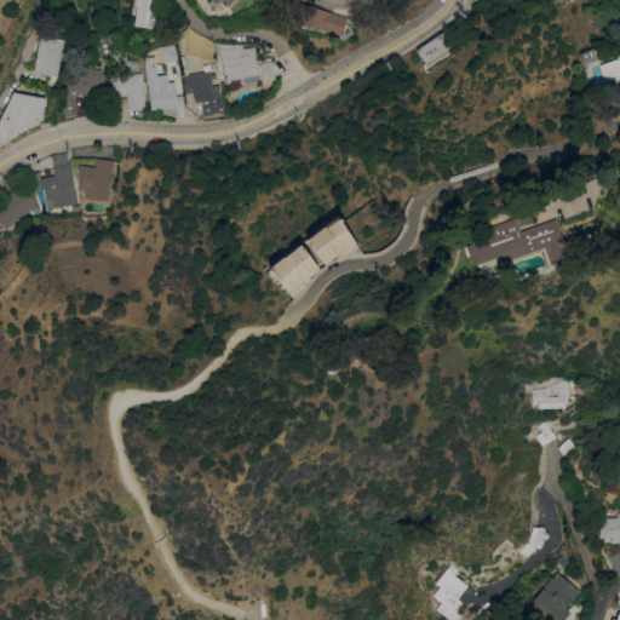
[(155,0),(154,10),(155,10),(153,29),(132,26),(133,16),(128,15),(130,7),(127,7),(127,0),(155,0)]
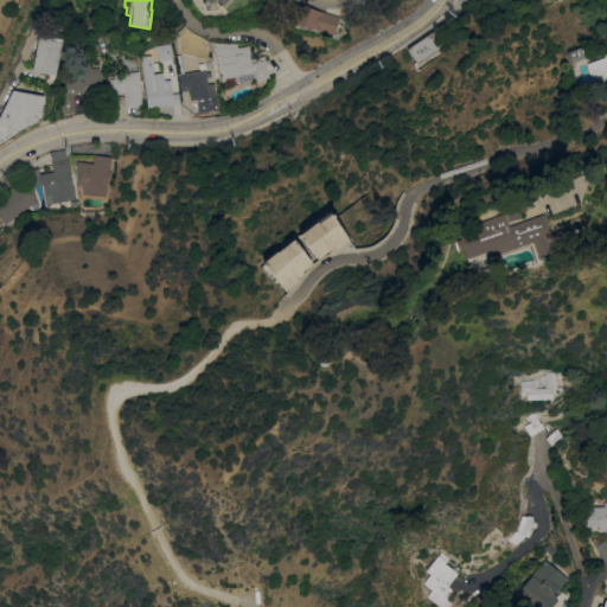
[(332,34),(320,31),(320,34),(287,25),(288,21),(282,19),(287,2),(337,17),(332,34)]
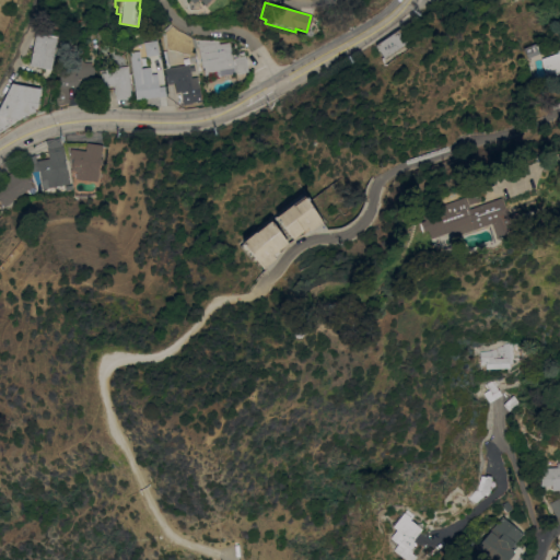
[(399,28),(408,42),(384,58),(376,44),(399,28)]
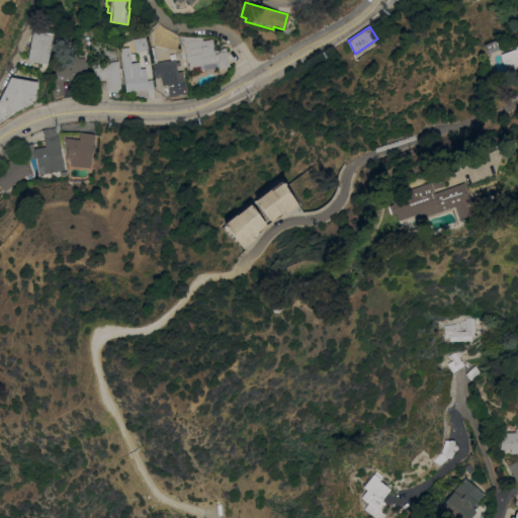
[(44,32),(44,30),(53,32),(46,70),(38,69),(39,63),(27,61),(32,30),(44,32)]
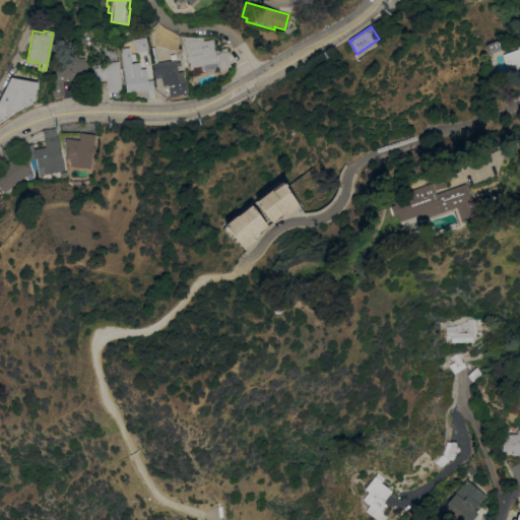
[(215,50),(219,49),(225,48),(226,51),(228,51),(231,67),(217,69),(216,68),(190,72),(189,68),(188,68),(185,52),(183,52),(182,45),(184,44),(184,43),(182,43),(181,36),(202,37),(203,41),(213,39),(213,41),(215,50)]
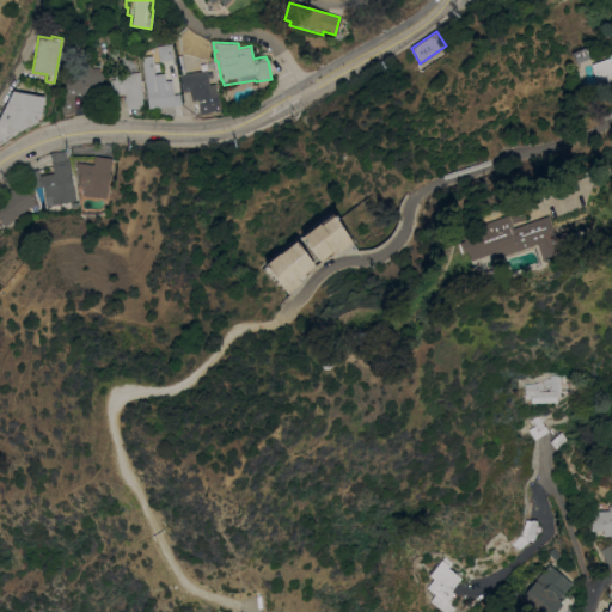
[(170,43),(173,60),(159,62),(159,61),(157,61),(155,48),(157,48),(157,46),(170,43)]
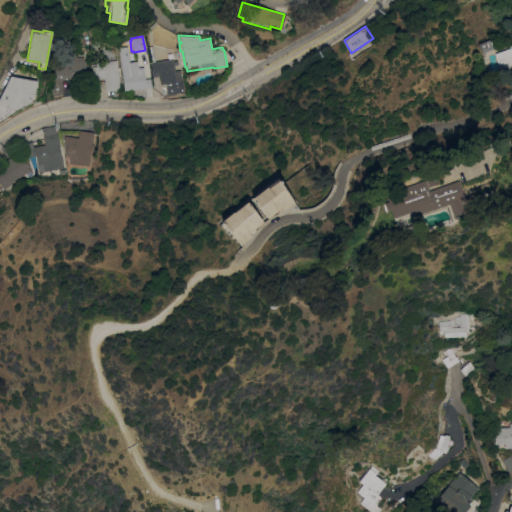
[(140,89),(139,88),(123,90),(117,47),(127,45),(129,62),(137,61),(138,68),(144,67),(145,79),(150,78),(151,87),(140,89)]
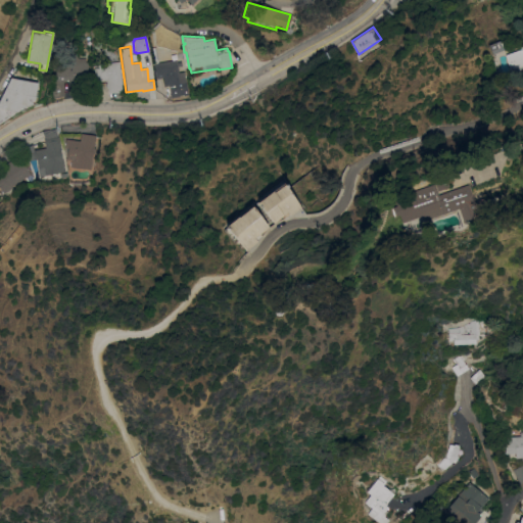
[(522,47),(522,67),(511,72),(505,54),(522,47)]
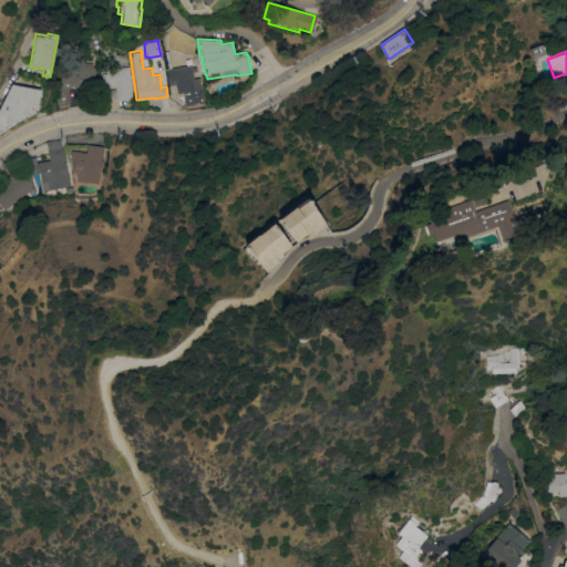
[(101,55),(107,55),(107,52),(110,52),(110,61),(101,61),(101,55)]
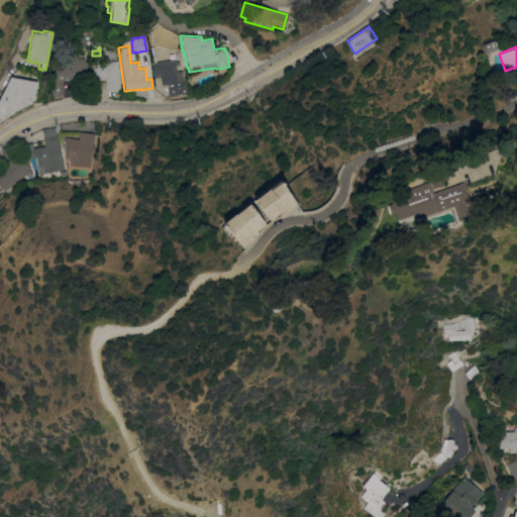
[(102,49),(116,48),(117,60),(103,62),(102,49)]
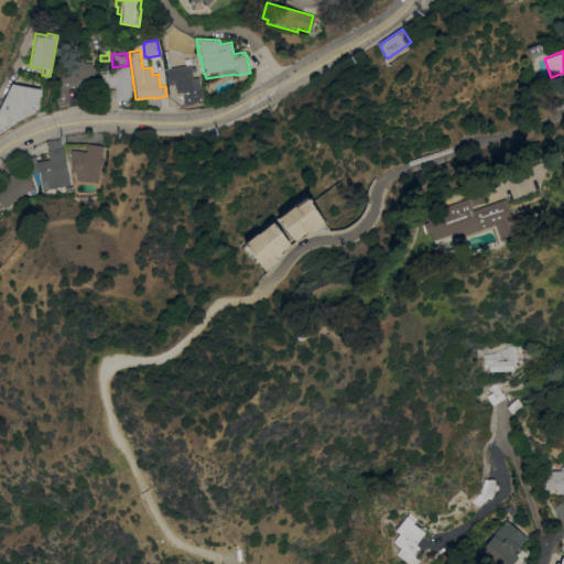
[(69,104),(60,105),(60,101),(55,101),(54,91),(57,91),(56,86),(60,86),(58,68),(72,67),(72,61),(82,60),(85,63),(91,63),(91,67),(95,67),(95,91),(78,91),(78,89),(75,90),(75,87),(67,87),(69,97),(68,97),(69,104)]
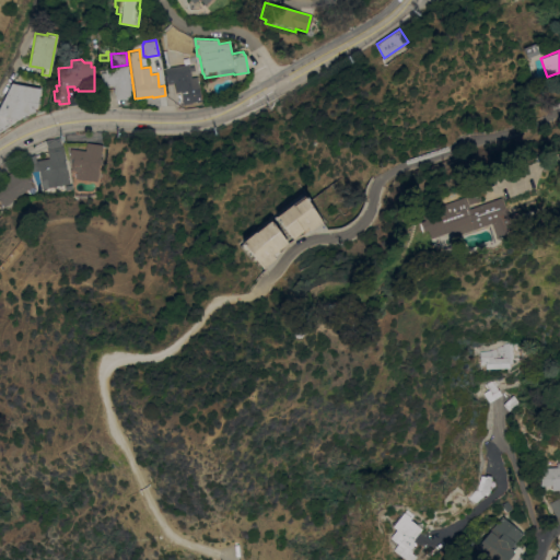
[(189,63),(191,78),(197,77),(201,102),(183,104),(181,91),(176,92),(174,83),(167,84),(166,74),(165,74),(164,68),(189,63)]
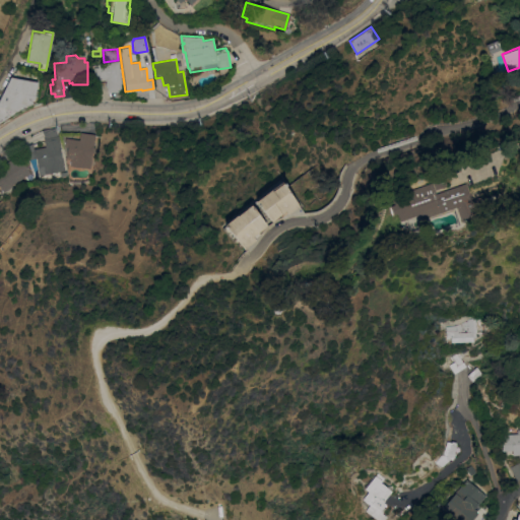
[(118,89),(107,90),(106,80),(105,80),(105,79),(94,80),(93,64),(115,62),(118,89)]
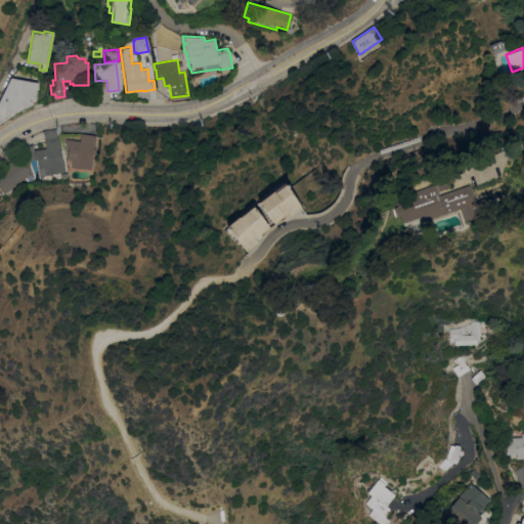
[(37,82),(34,100),(32,101),(32,105),(16,111),(8,116),(9,117),(0,123),(0,95),(10,78),(37,82)]
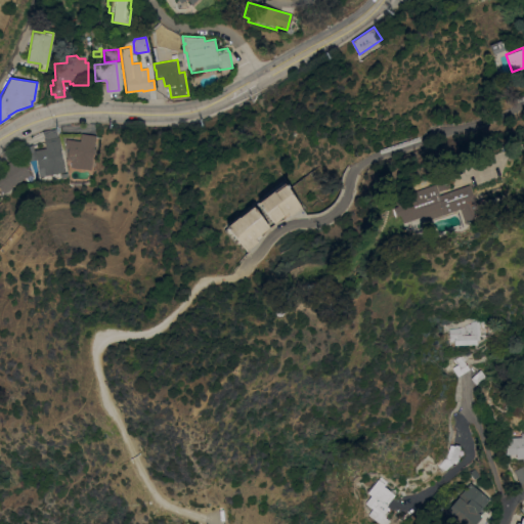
[(63,163),(64,172),(60,172),(60,173),(57,174),(57,173),(55,173),(55,174),(52,175),(52,174),(51,174),(51,175),(47,176),(47,175),(39,176),(36,160),(34,160),(33,159),(28,159),(25,154),(31,153),(31,150),(45,147),(44,139),(45,139),(42,131),(54,129),(57,136),(59,136),(60,140),(59,140),(60,146),(62,163),(63,163)]
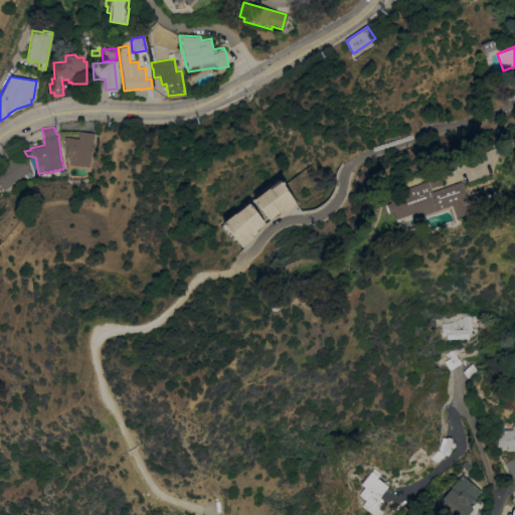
[(78,139),(79,131),(95,133),(93,144),(92,143),(90,158),(91,158),(90,167),(69,164),(70,158),(64,157),(66,146),(63,145),(64,137),(78,139)]
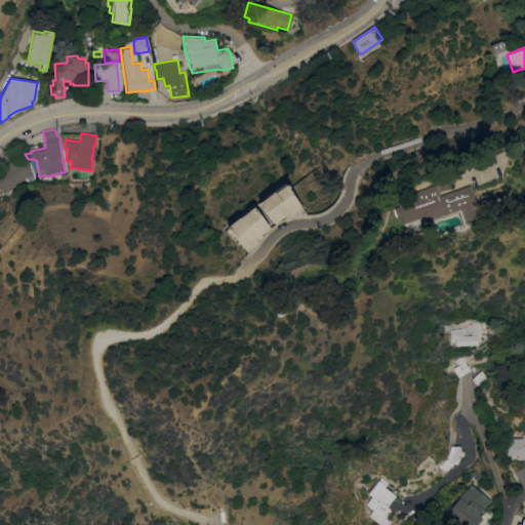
[(0,168),(18,156),(31,174),(11,187),(12,188),(3,194),(0,189),(0,168)]
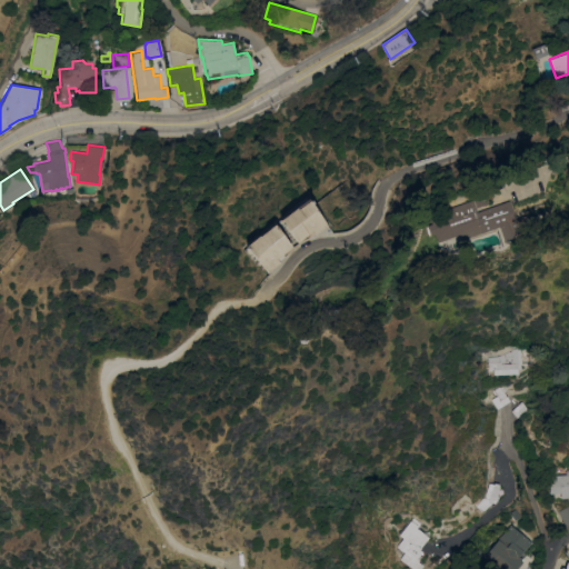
[(467,192),(479,188),(485,203),(471,208),(467,192)]
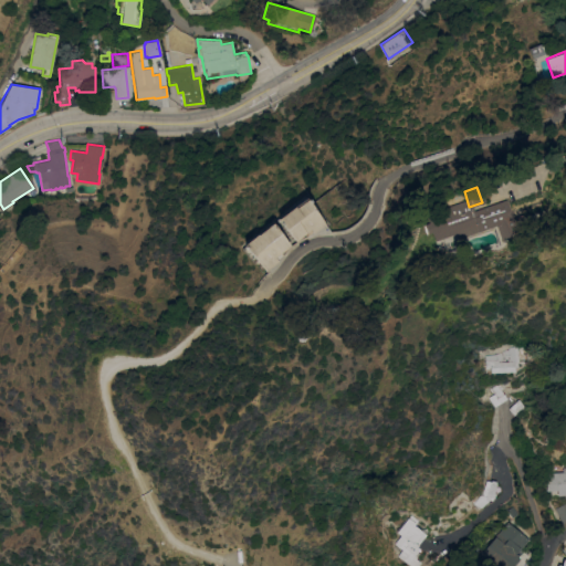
[(293,206),(294,208),(306,199),(324,223),(312,232),(308,229),(294,241),(276,219),(293,206)]
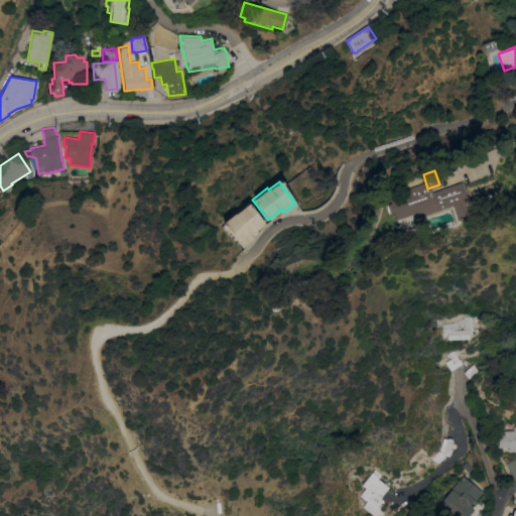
[(391,212),(387,213),(384,205),(388,203),(385,195),(424,181),(428,192),(458,182),(464,199),(469,198),(473,209),(466,211),(455,221),(448,206),(416,218),(414,213),(394,220),(391,212)]
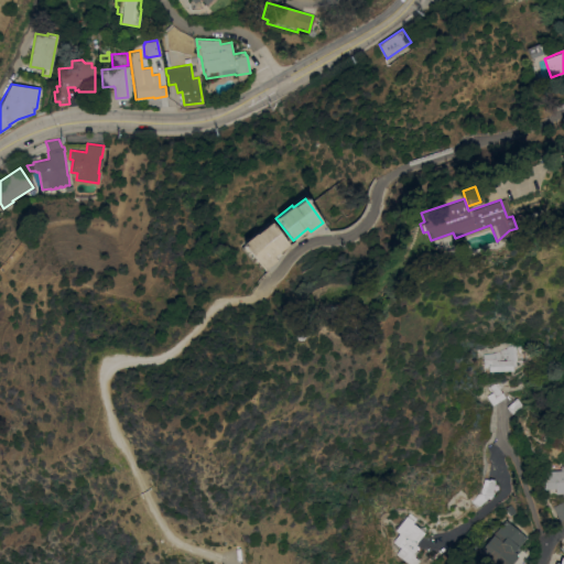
[(264,270),(241,243),(255,232),(256,234),(270,221),(288,243),(273,257),(277,260),(271,264),(264,270)]
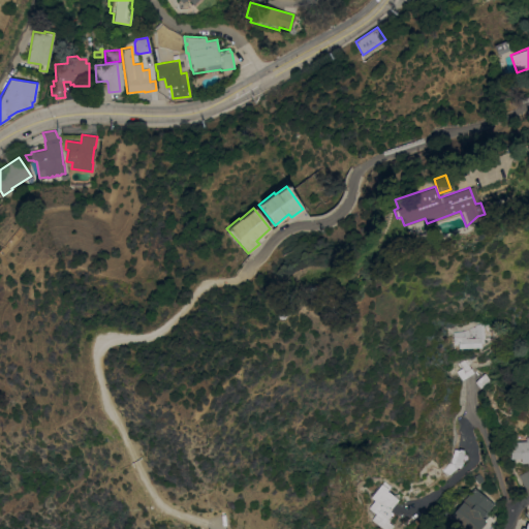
[(453,332),(463,331),(472,327),(475,327),(475,324),(480,323),(484,323),(485,338),(484,338),(484,343),(480,344),(480,347),(475,347),(475,348),(472,348),(472,347),(459,348),(459,343),(454,343),(454,336),(453,332)]
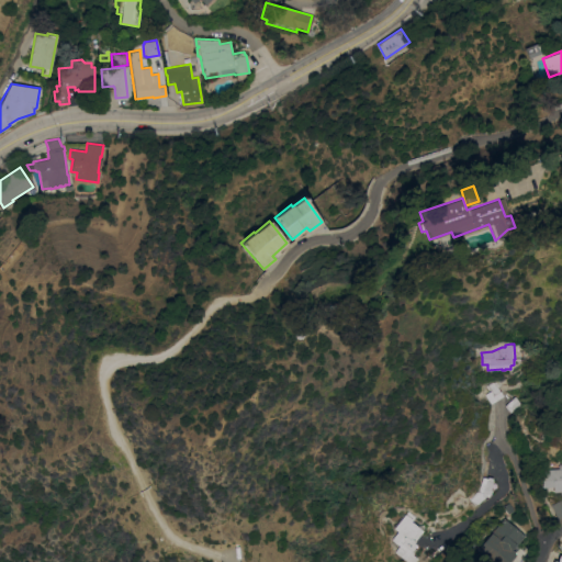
[(491,404),(485,394),(492,391),(489,385),(495,381),(501,391),(504,396),(497,400),(497,401),(491,404)]
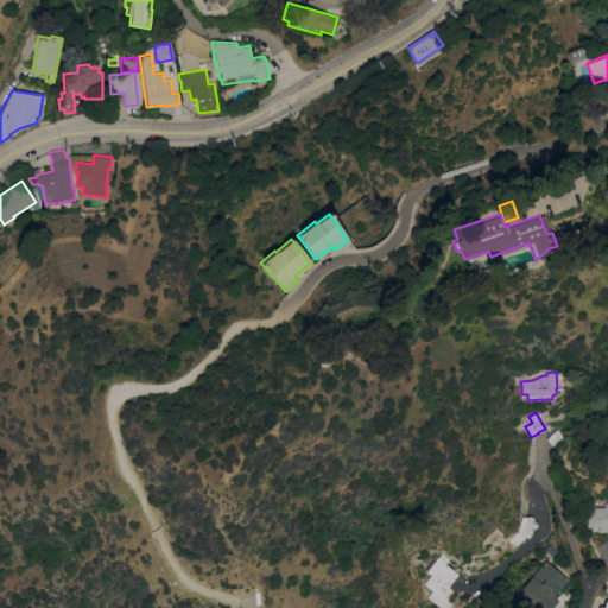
[(552,445),(546,439),(558,429),(559,430),(564,437),(552,447),(552,445)]
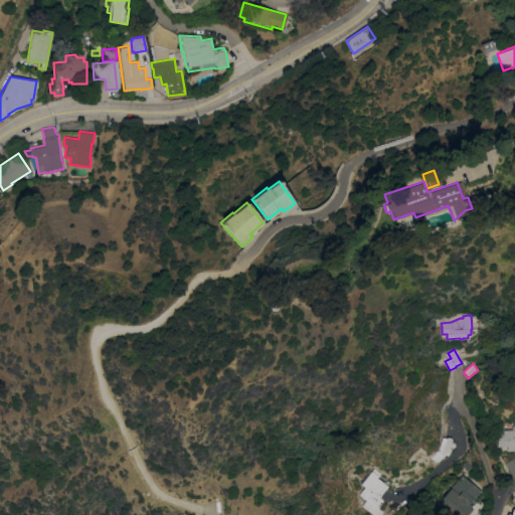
[(496,431),(514,428),(514,453),(513,453),(513,451),(507,451),(507,446),(497,447),(496,431)]
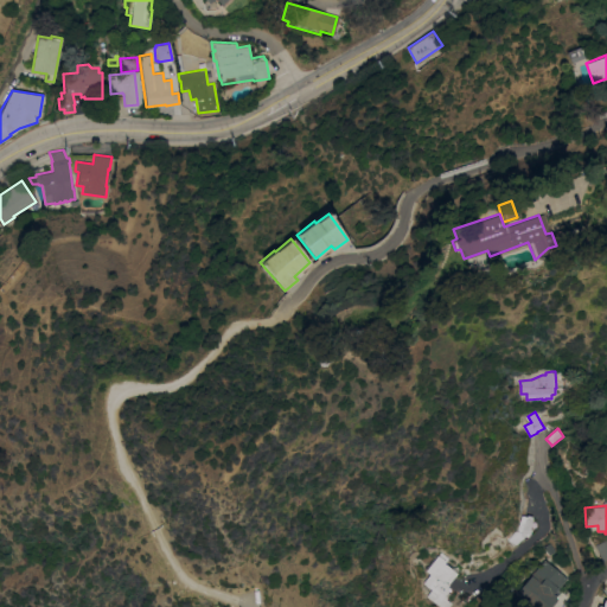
[(513,529),(515,530),(519,513),(524,516),(525,513),(530,515),(530,519),(528,528),(529,528),(528,534),(526,534),(525,536),(523,535),(513,543),(505,538),(513,529)]
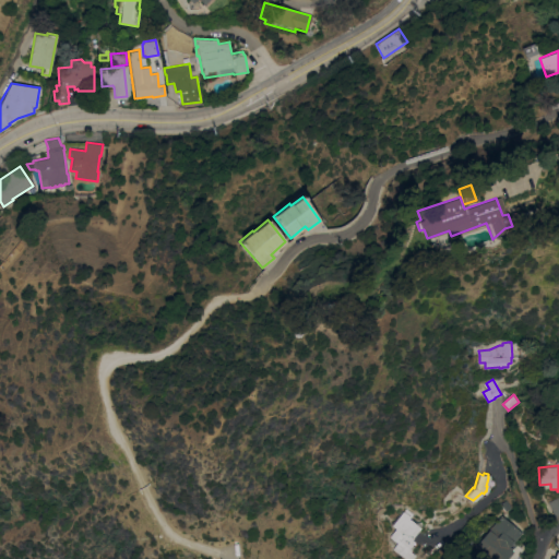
[(548,502),(558,497),(558,513),(555,515),(548,502)]
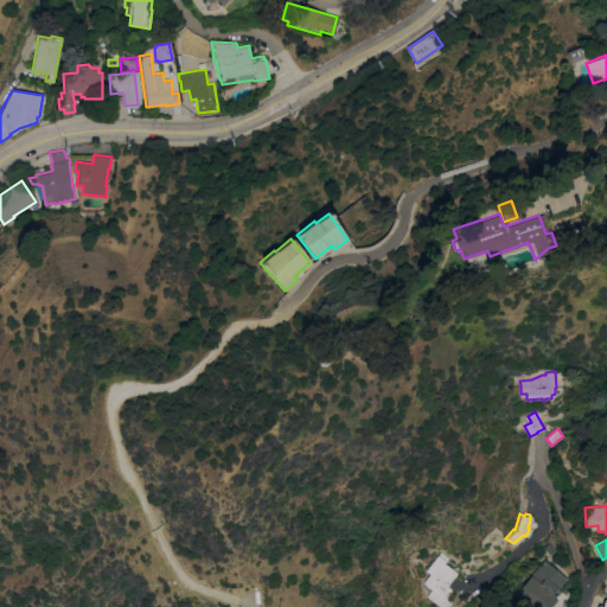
[(550,543),(555,553),(549,557),(543,547),(550,543)]
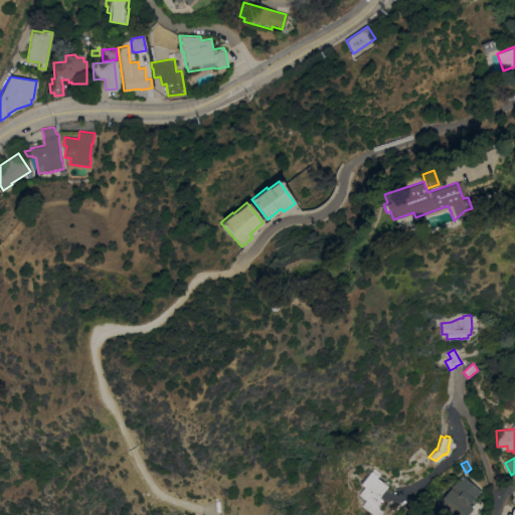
[(363,485),(359,482),(369,468),(371,469),(373,467),(379,472),(375,476),(386,484),(378,495),(380,497),(378,500),(380,502),(376,506),(381,509),(377,514),(371,512),(360,503),(364,498),(357,493),(363,485)]
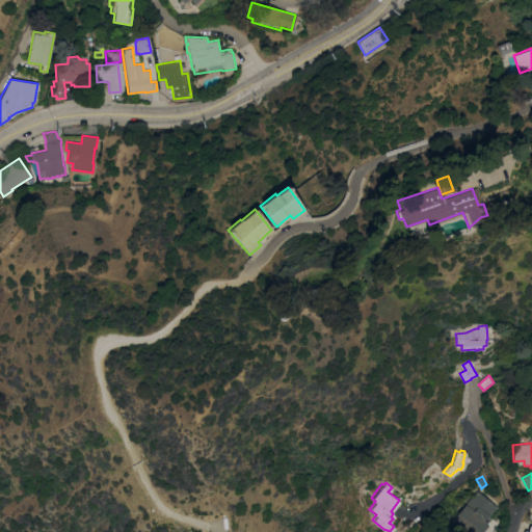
[(488,525),(481,531),(466,531),(452,520),(477,490),(497,507),(483,521),(488,525)]
